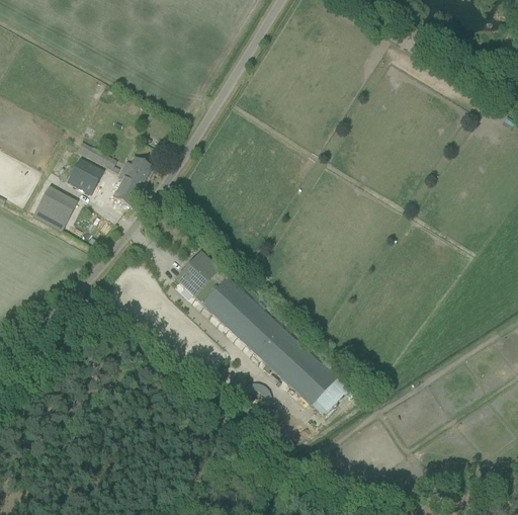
[(82,142),(77,151),(111,170),(111,169),(117,172),(119,168),(113,165),(116,160),(82,142)]
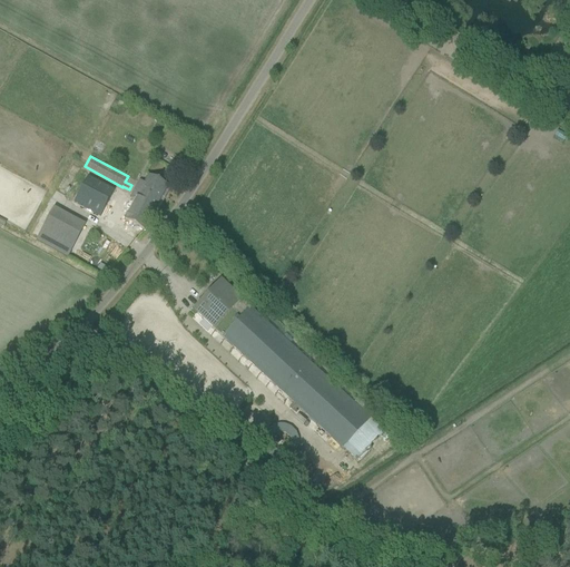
[(135,196),(124,217),(143,227),(167,183),(148,173),(144,181),(140,187),(136,184),(130,194),(135,196)]
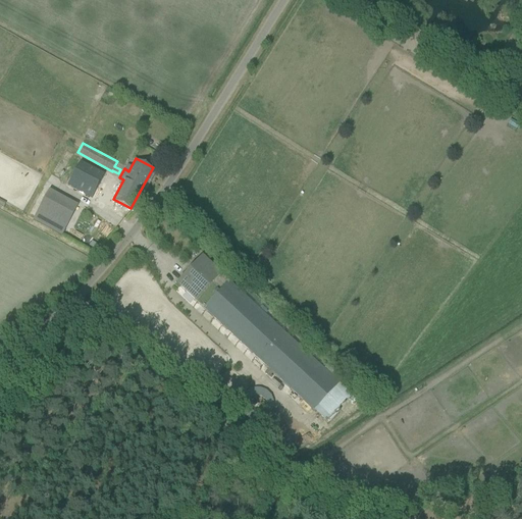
[(77,165),(67,184),(92,197),(101,180),(104,173),(105,172),(96,167),(93,173),(77,165)]
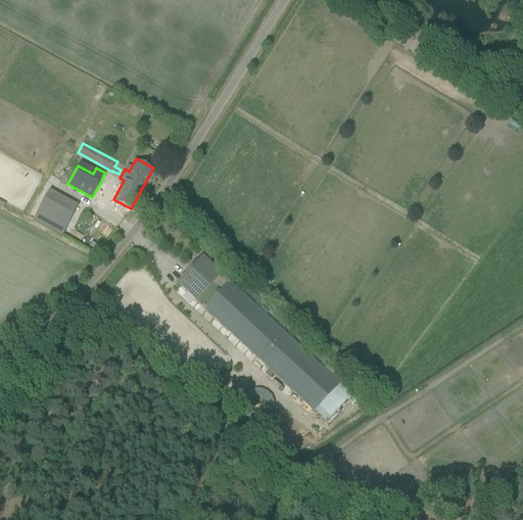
[(61,234),(77,206),(48,191),(33,219),(61,234)]
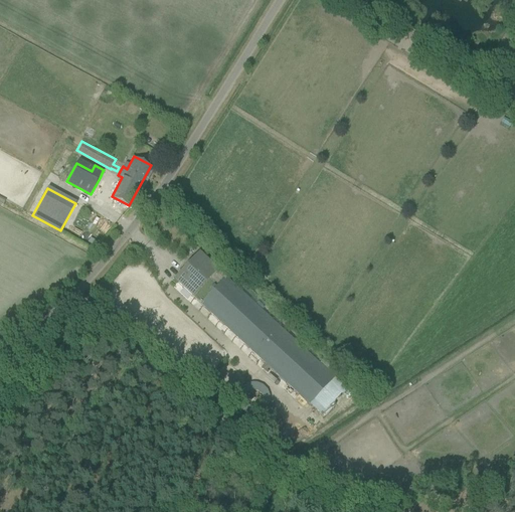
[(34,212),(40,198),(34,196),(28,210),(34,212)]
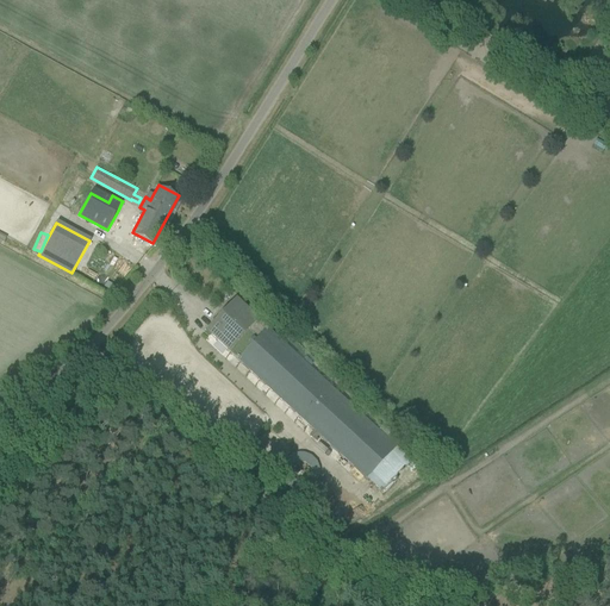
[(396,444),(240,299),(209,332),(210,333),(211,333),(366,476),(396,444)]
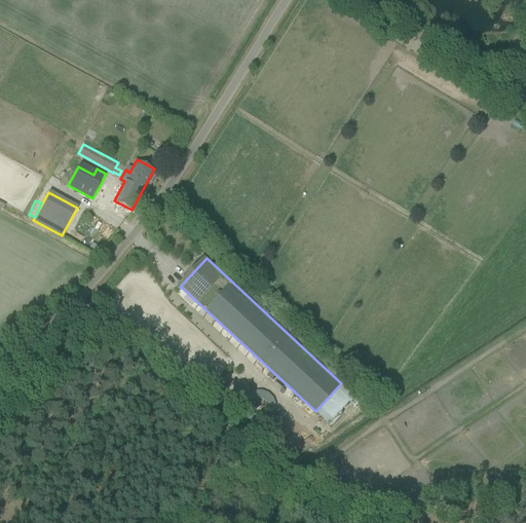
[(257,416),(277,410),(270,385),(251,390),(257,416)]
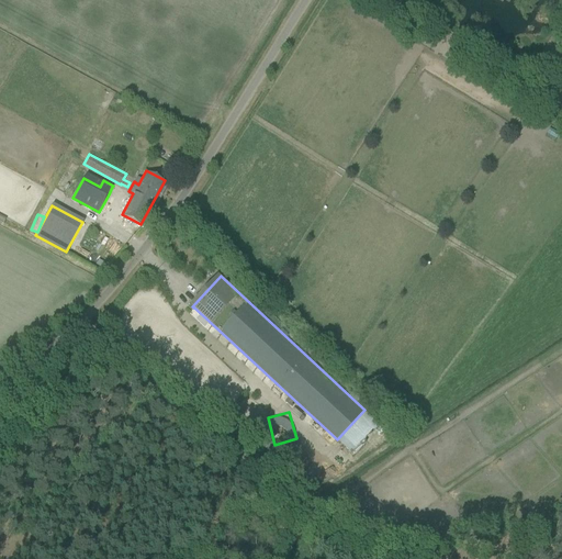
All buildings are outlined.
